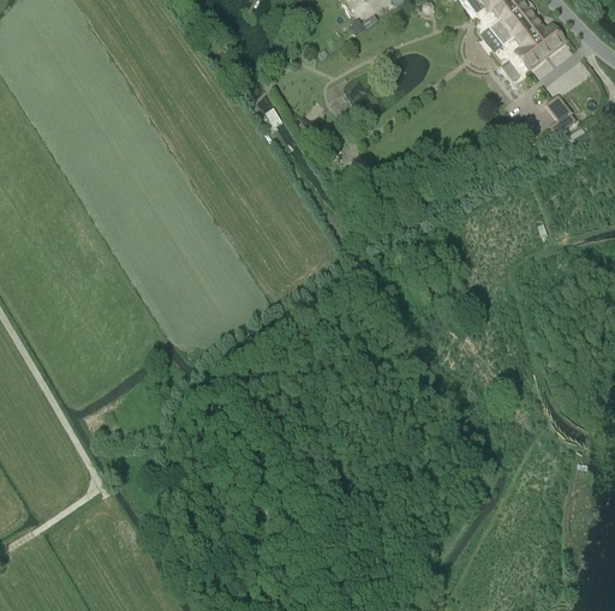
[(392,0),(396,10),(411,0),(392,0)]
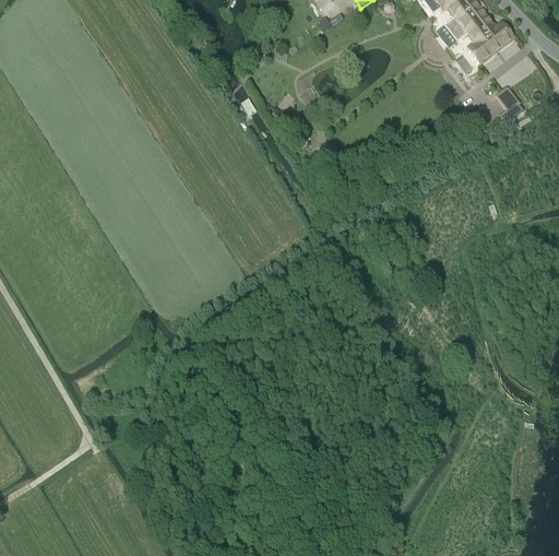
[(435,0),(442,10),(445,8),(453,18),(444,25),(451,34),(456,42),(466,34),(473,43),(467,47),(479,64),(514,37),(501,20),(495,24),(484,10),(486,9),(485,7),(485,6),(484,4),(484,3),(483,2),(482,1),(479,0),(478,0),(476,1),(475,0),(435,0)]
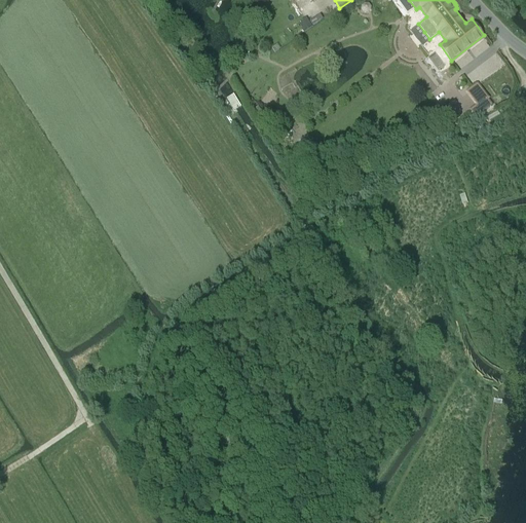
[(362,3),(361,7),(364,10),(367,11),(370,8),(371,5),(368,2),(365,1),(362,3)]
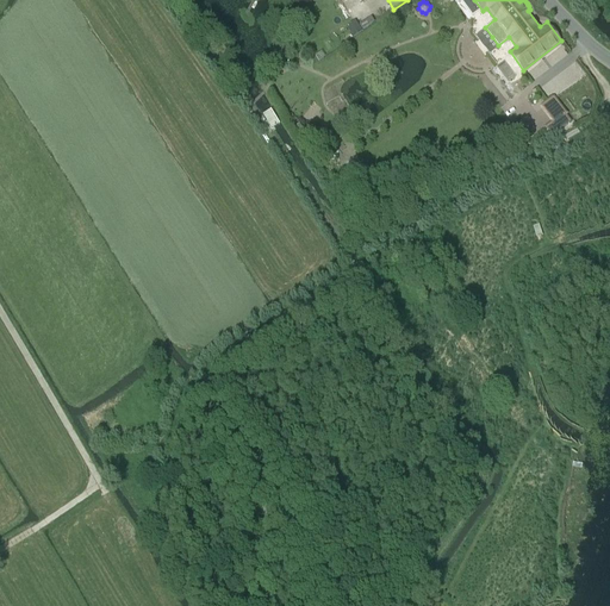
[(359,24),(349,30),(353,35),(362,29),(359,24)]
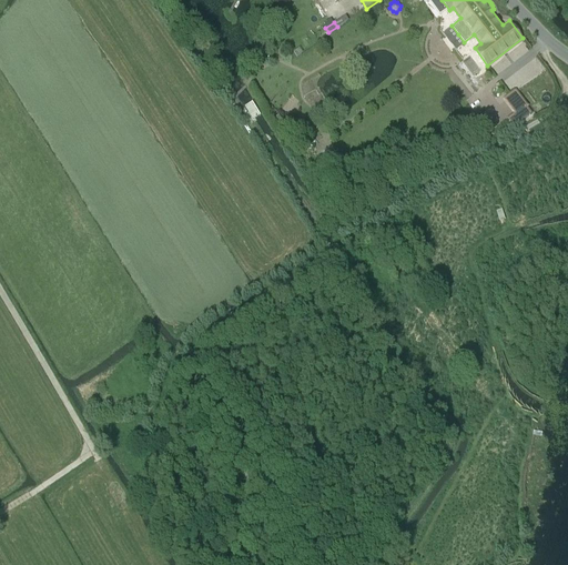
[(513,127),(531,111),(527,106),(529,104),(516,87),(501,98),(513,111),(505,118),(513,127)]
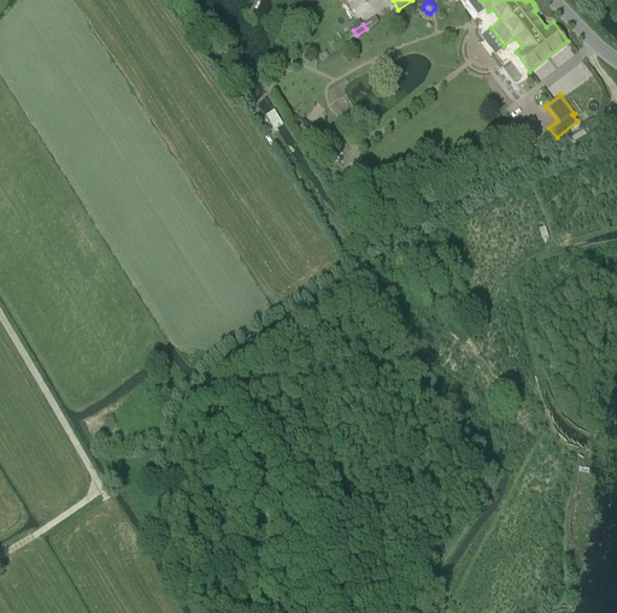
[(301,133),(307,128),(303,122),(297,127),(301,133)]
